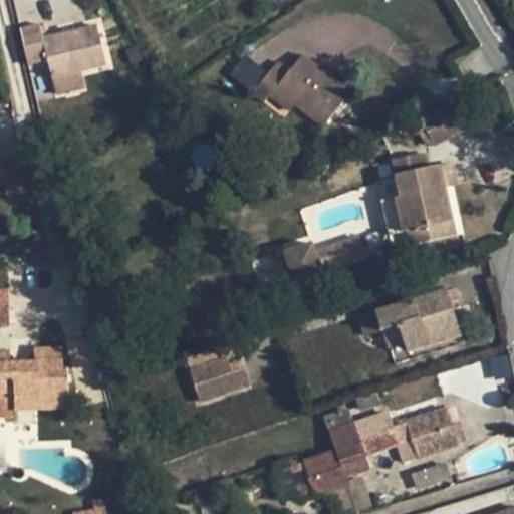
[(106,65),(97,25),(43,38),(40,24),(20,29),(28,64),(48,60),(52,78),(106,65)]
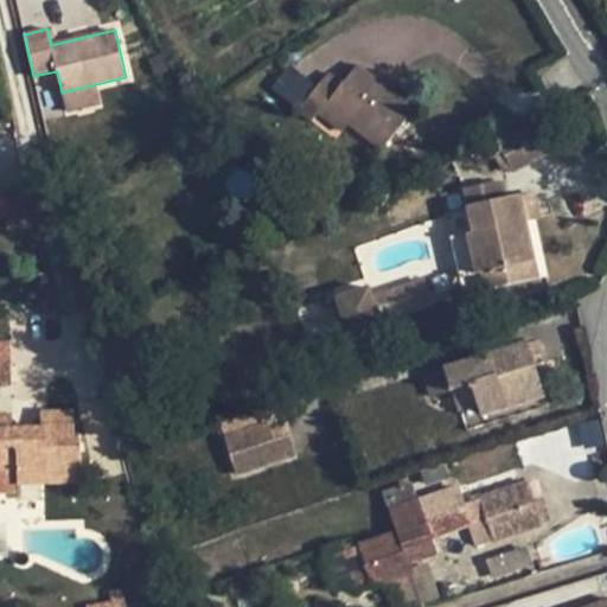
[(160,56),(151,61),(157,76),(166,71),(160,56)]
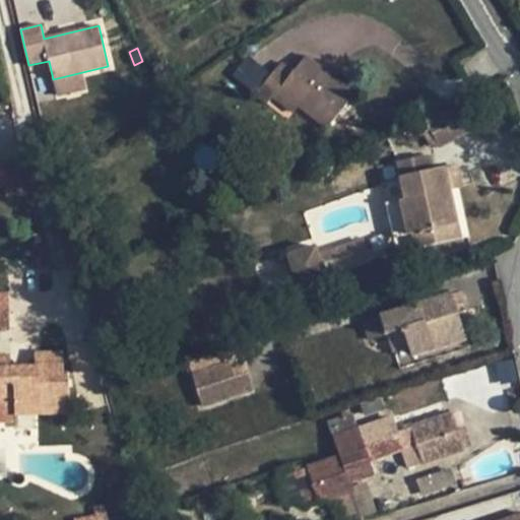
[(265,81),(254,94),(267,105),(273,96),(279,89),(299,107),(327,129),(354,94),(331,75),(321,67),(306,55),(293,71),(280,62),(265,81)]
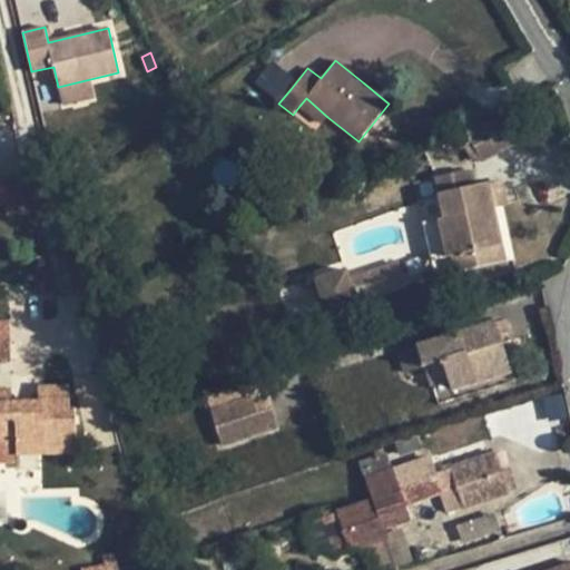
[(357,66),(352,74),(363,82),(369,75),(357,66)]
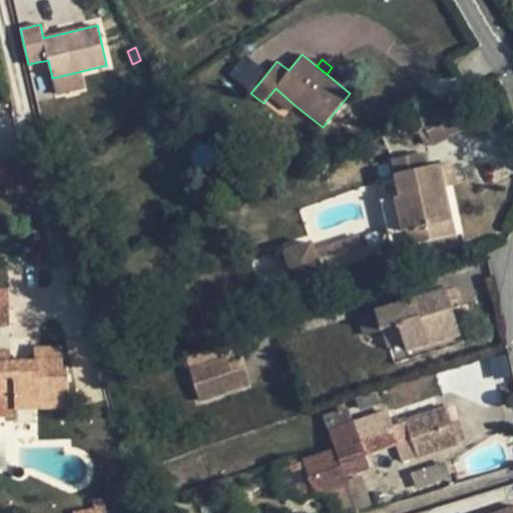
[(250,93),(262,80),(254,75),(244,87),(250,93)]
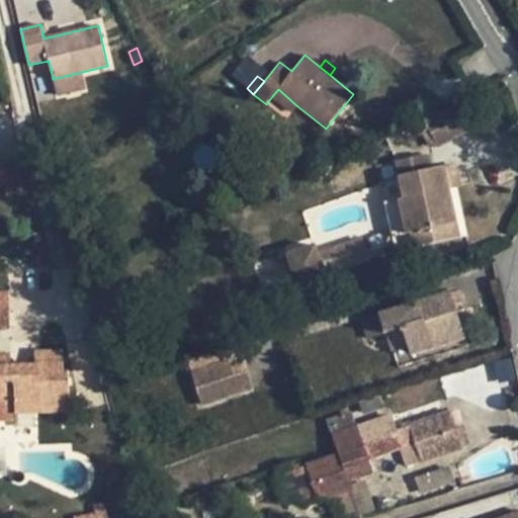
[(278,89),(272,96),(292,112),(297,106),(278,89)]
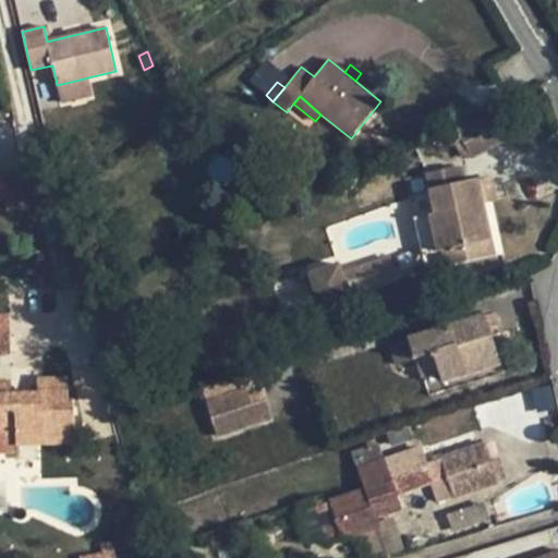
[(466,159),(509,137),(494,107),(451,129),(466,159)]
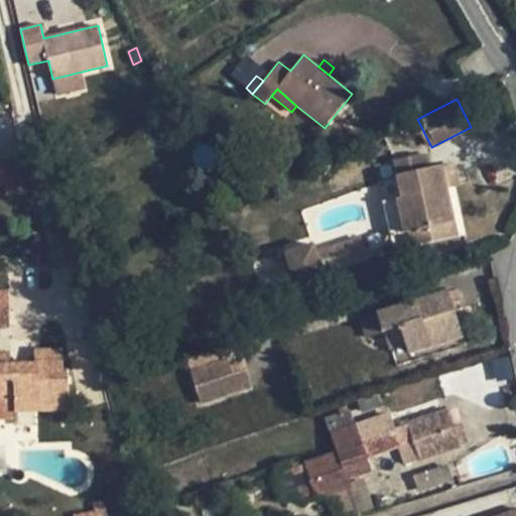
[(396,175),(425,168),(421,154),(393,161),(396,175)]
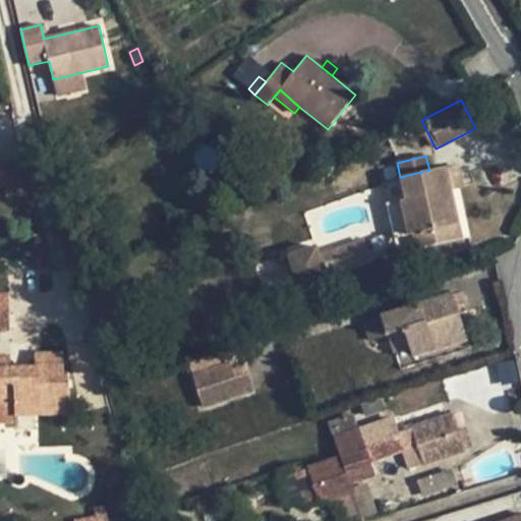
[(401,200),(409,235),(414,234),(417,249),(462,239),(450,188),(460,186),(455,165),(400,177),(405,199),(401,200)]
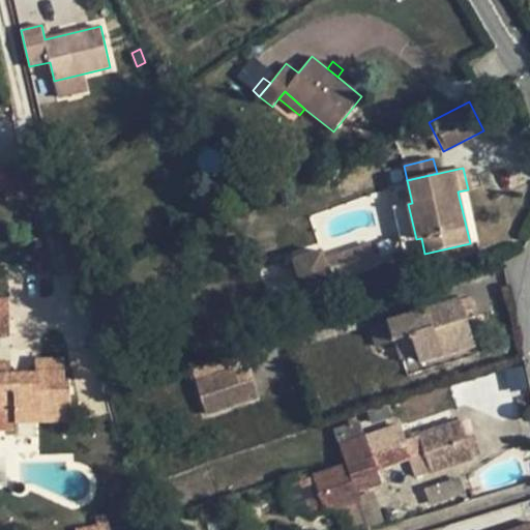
[(416,239),(408,204),(392,207),(401,243),(416,239)]
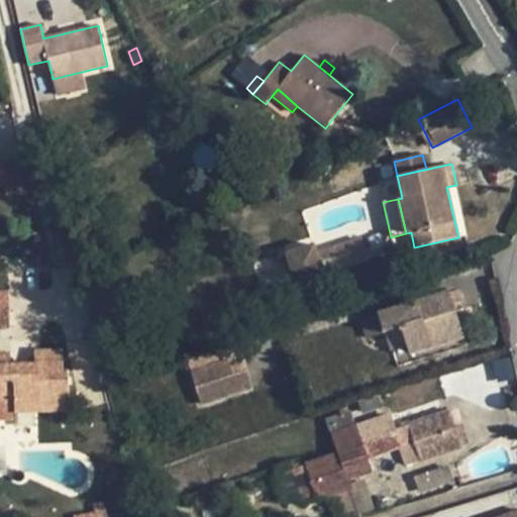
[(316,252),(322,274),(367,261),(360,239),(316,252)]
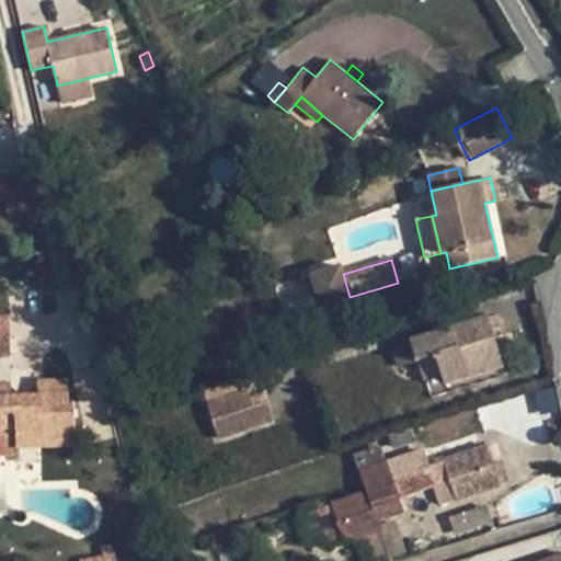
[(341,267),(311,276),(320,306),(350,297),(343,274),(341,267)]
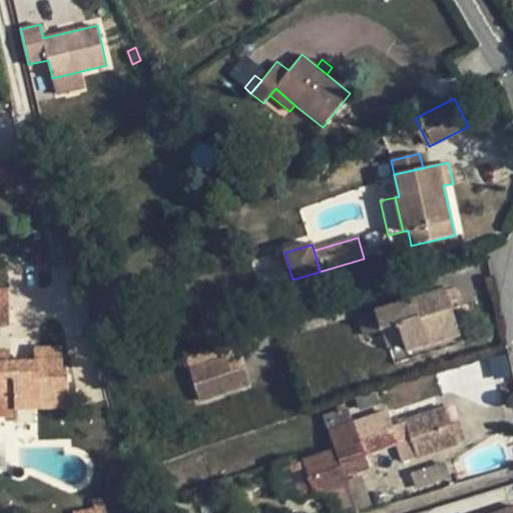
[(455,288),(446,291),(449,302),(459,299),(455,288)]
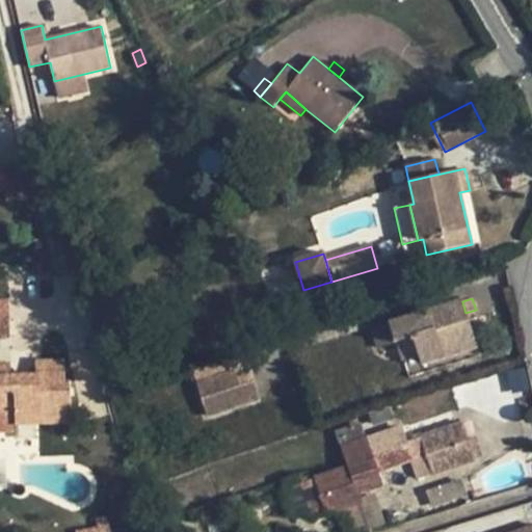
[(476,346),(466,313),(462,301),(371,328),(377,348),(395,342),(413,337),(419,355),(421,364),(476,346)]
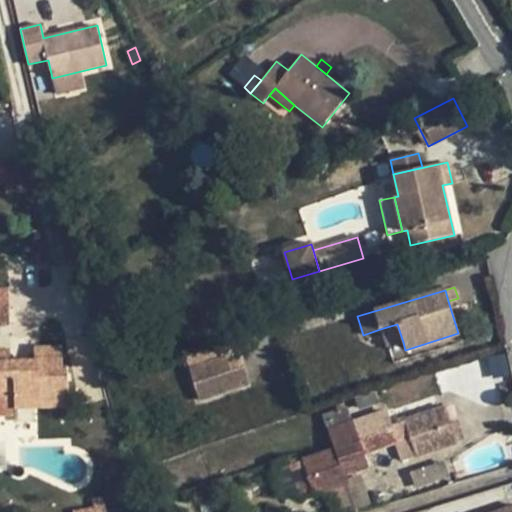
[(0,291),(0,307),(9,307),(9,291),(0,291)]
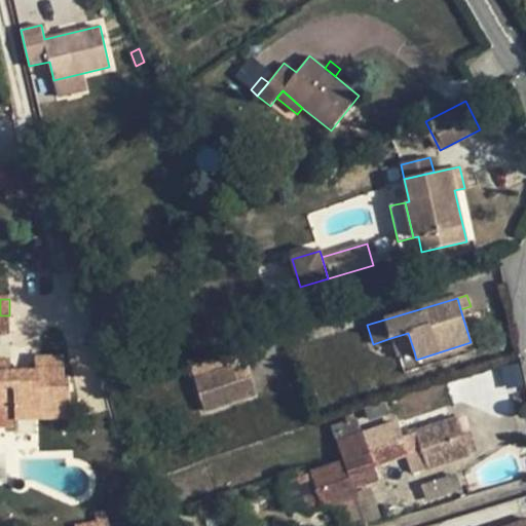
[(9,315),(0,315),(0,335),(10,335),(9,315)]
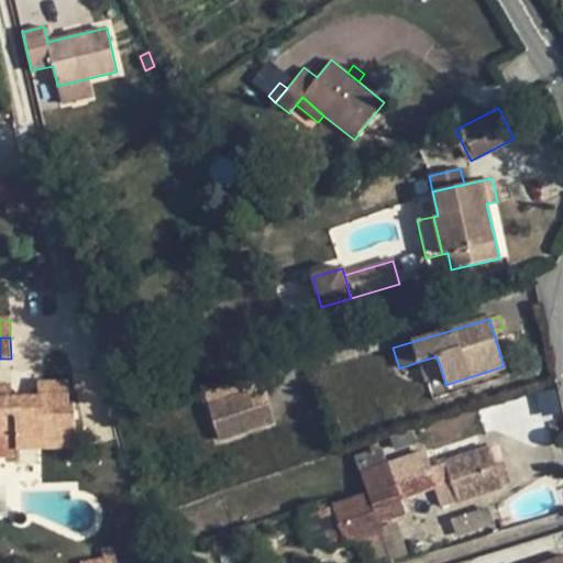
[(437,356),(418,362),(424,382),(443,376),(437,356)]
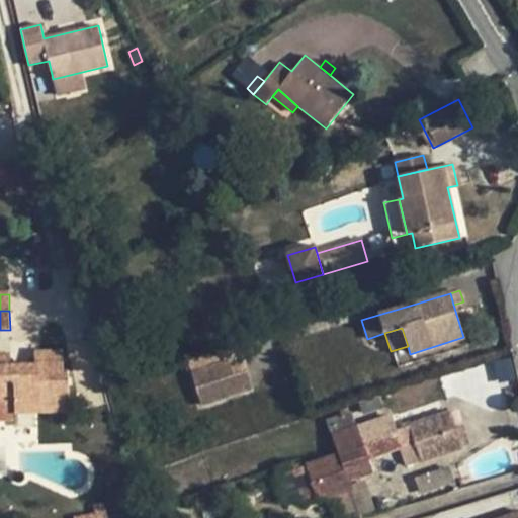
[(496,333),(484,338),(488,350),(501,345),(496,333)]
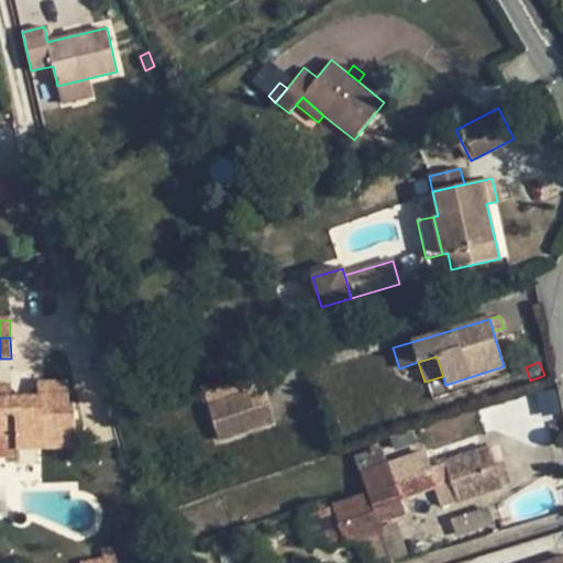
[(258,374),(203,392),(219,441),(274,423),(258,374)]
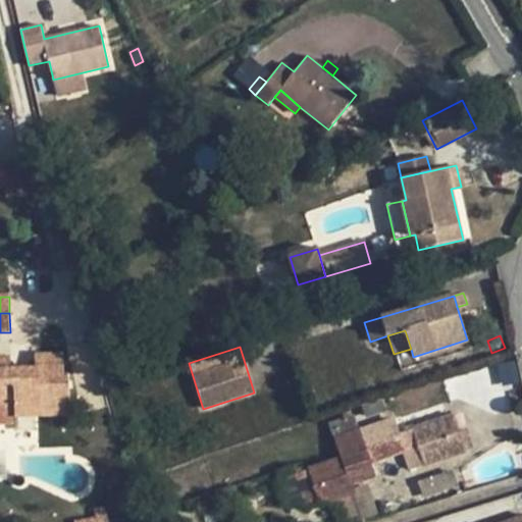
[(11,358),(0,358),(0,406),(14,406),(14,416),(69,415),(69,375),(64,375),(63,354),(34,355),(34,368),(11,368),(11,358)]
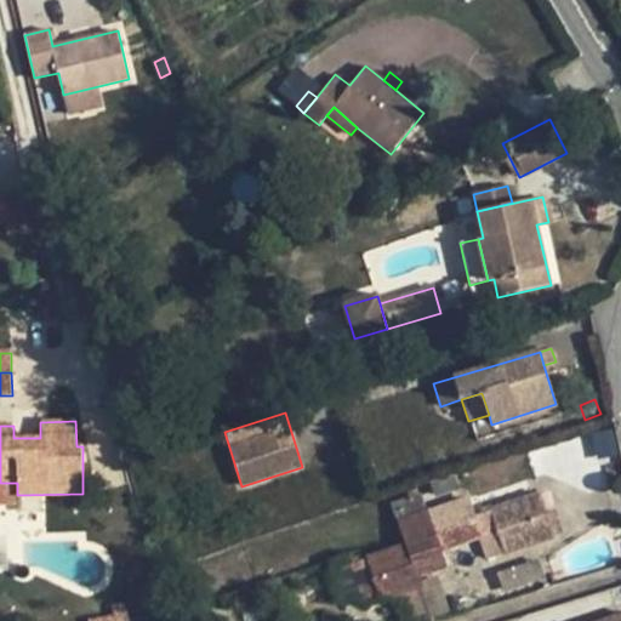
[(455,474),(431,483),(434,497),(459,489),(455,474)]
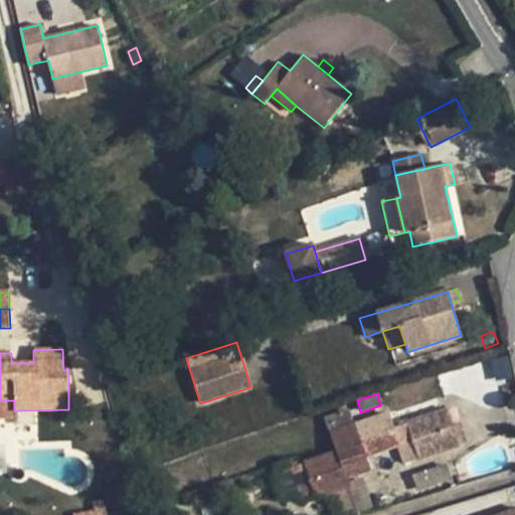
[(14,400),(0,400),(0,415),(14,415),(14,410),(14,400)]
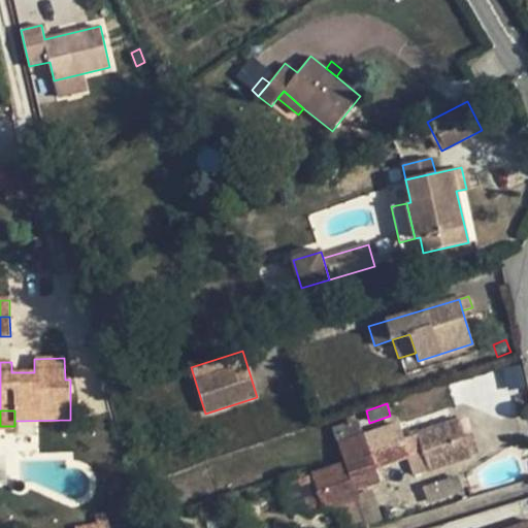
[(342,457),(344,463),(354,489),(377,482),(372,467),(408,456),(416,475),(472,457),(464,433),(460,420),(391,443),(367,452),(362,436),(350,440),(338,444),(342,457)]
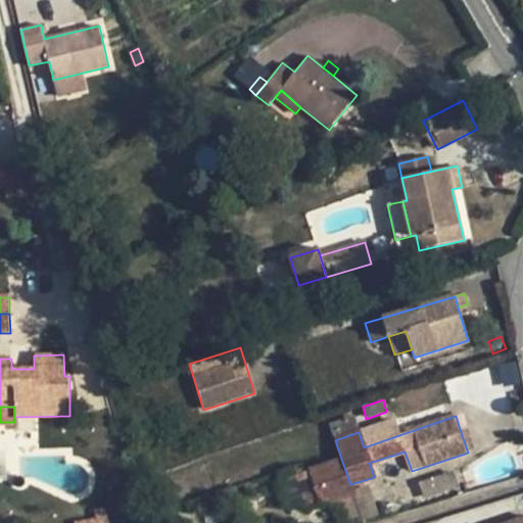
[(335,440),(346,436),(341,420),(329,424),(335,440)]
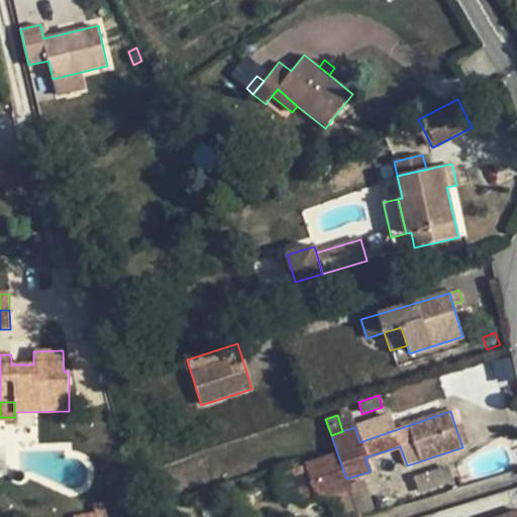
[(354,427),(359,442),(383,434),(378,419),(354,427)]
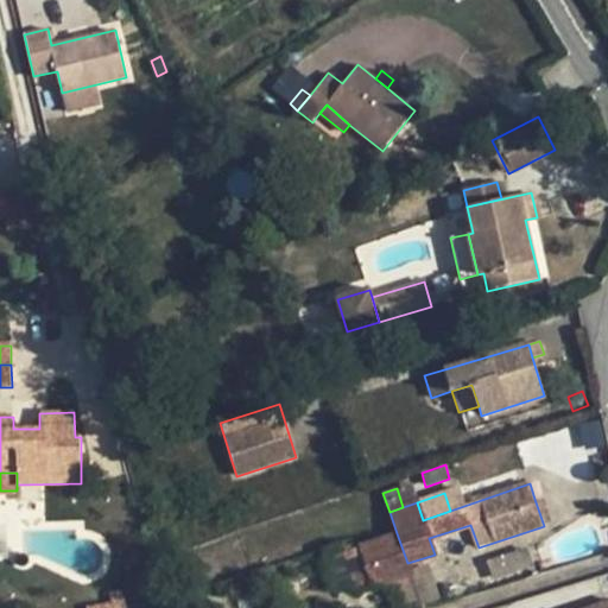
[(543,496),(534,499),(544,526),(552,523),(543,496)]
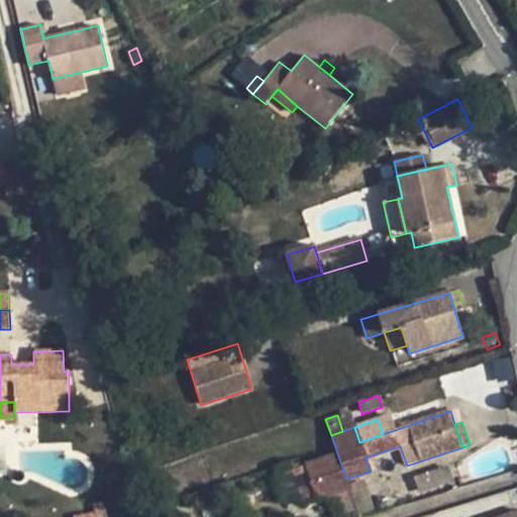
[(290,471),(299,496),(302,505),(349,489),(346,479),(337,453),(290,471)]
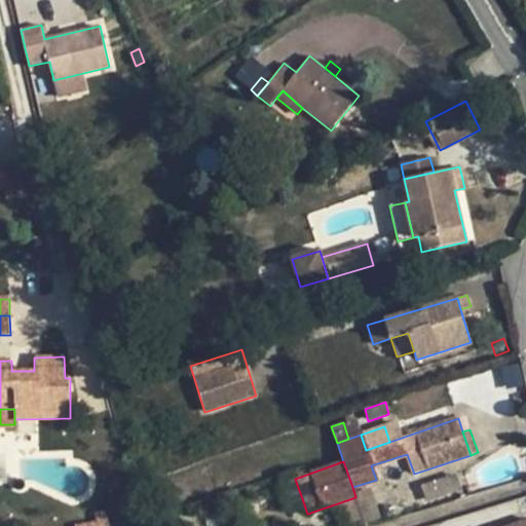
[(295,479),(280,484),(289,510),(304,504),(295,479)]
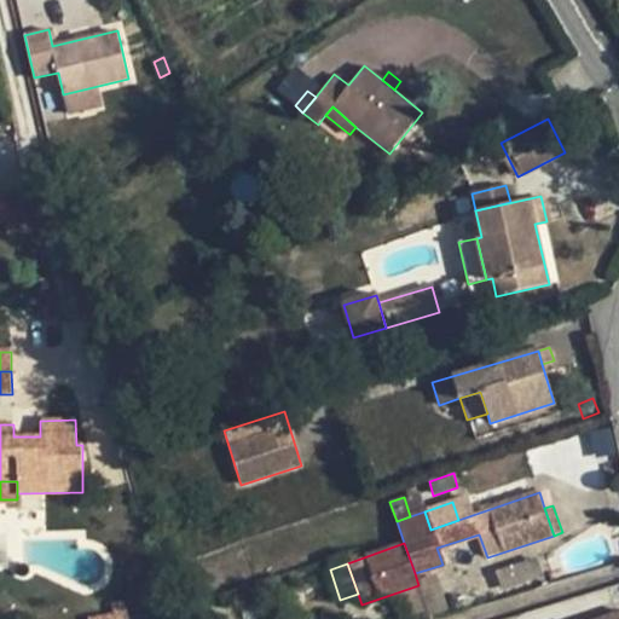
[(418,585),(399,591),(409,618),(411,618),(428,613),(418,585)]
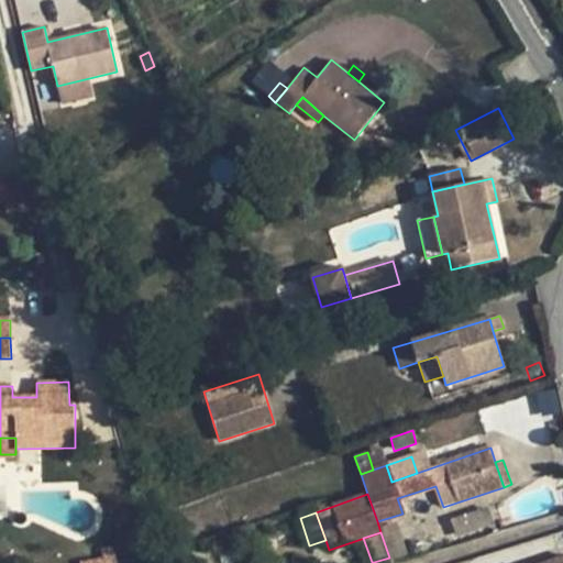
[(116,562),(113,547),(100,549),(102,559),(102,562),(116,562)]
